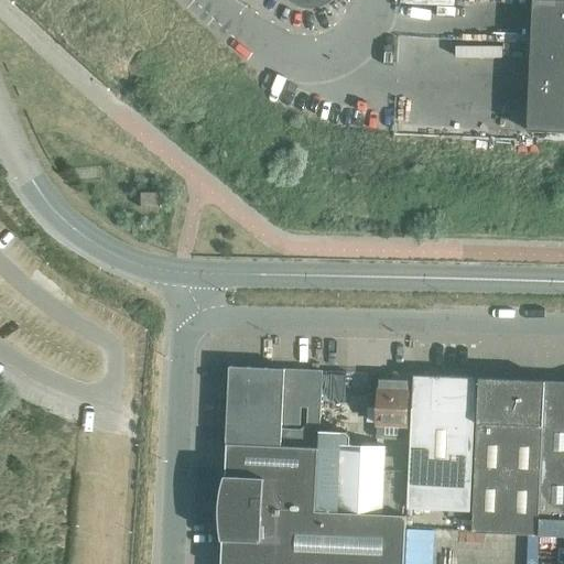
[(563,0),(532,0),(531,42),(563,43),(563,0)]
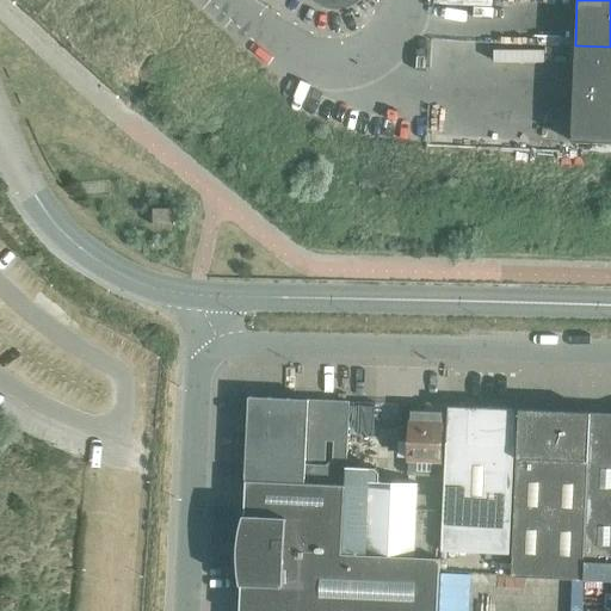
[(610,47),(575,45),(569,141),(610,142),(610,47)]
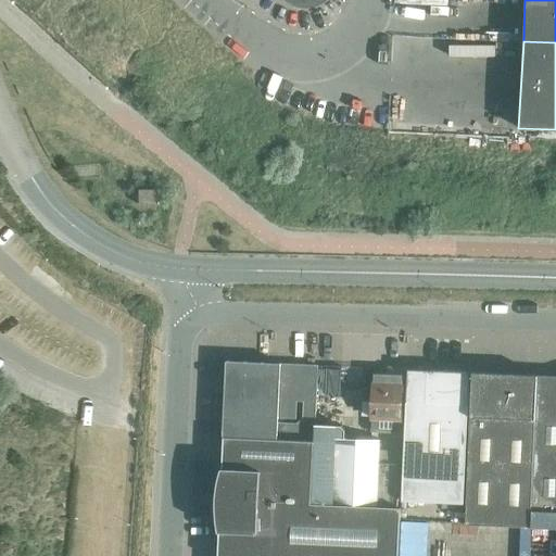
[(159,189),(139,189),(139,204),(159,204),(159,189)]
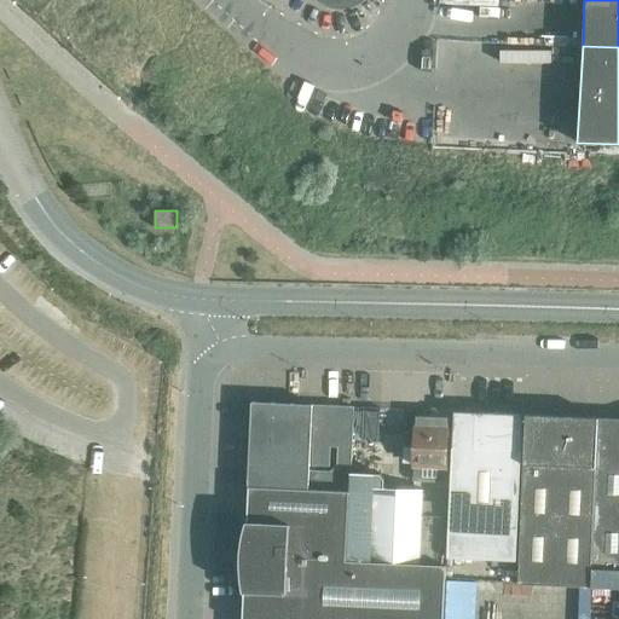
[(249,486),(351,491),(352,473),(354,406),(253,401),(249,486)]
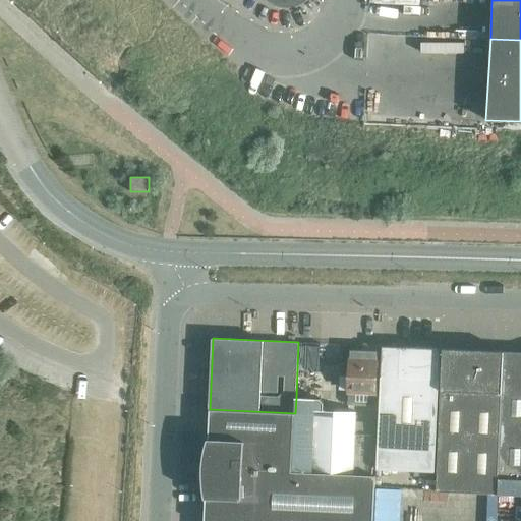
[(317,366),(319,344),(300,343),(299,366),(317,366)]
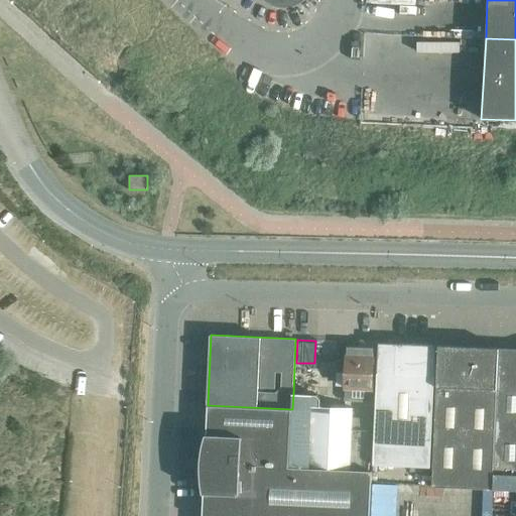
[(375,342),(361,342),(361,348),(348,347),(346,387),(373,388),(375,342)]
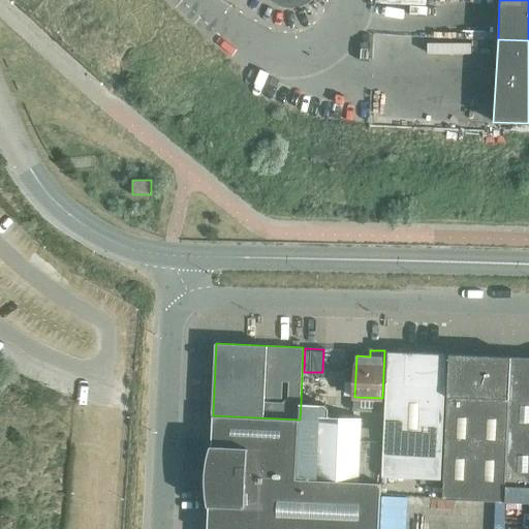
[(447,353),(389,351),(382,476),(430,478),(430,483),(441,484),(447,353)]
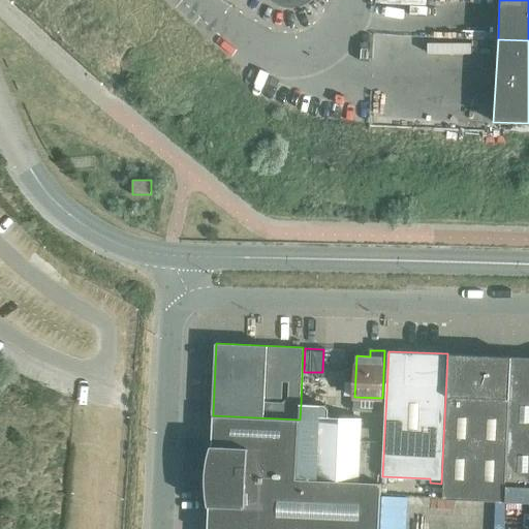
[(511,356),(449,353),(449,354),(450,354),(443,498),(505,501),(511,356)]
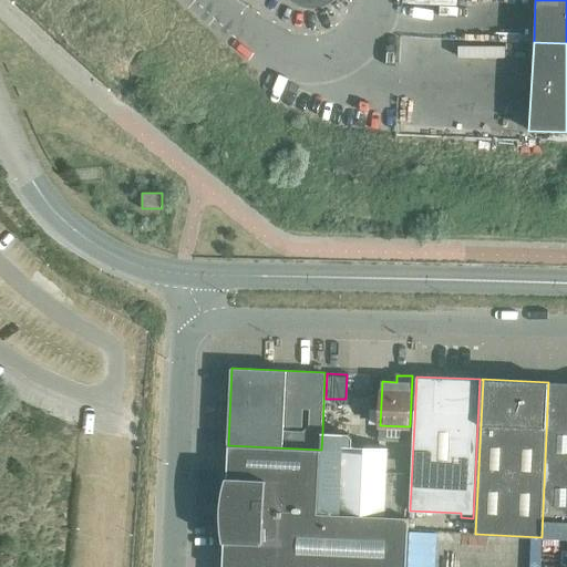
[(566,382),(548,382),(542,537),(566,537),(566,382)]
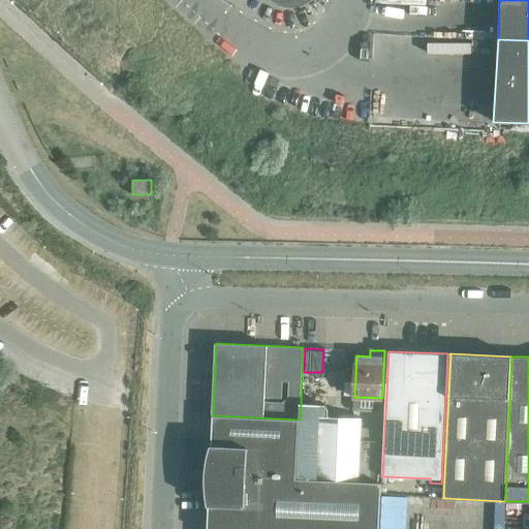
[(300,419),(297,478),(316,479),(378,483),(379,441),(361,440),(362,417),(319,416),(319,405),(301,404),(300,419)]
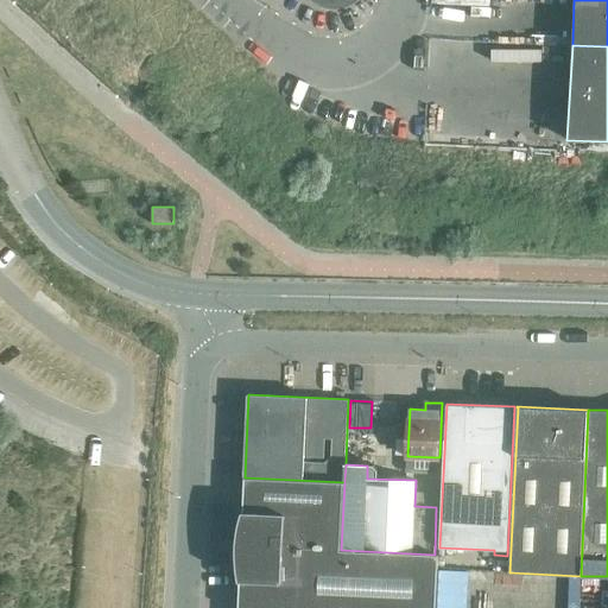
[(239,607),(436,607),(439,555),(435,555),(363,551),(341,550),(344,482),(245,477),(239,607)]
